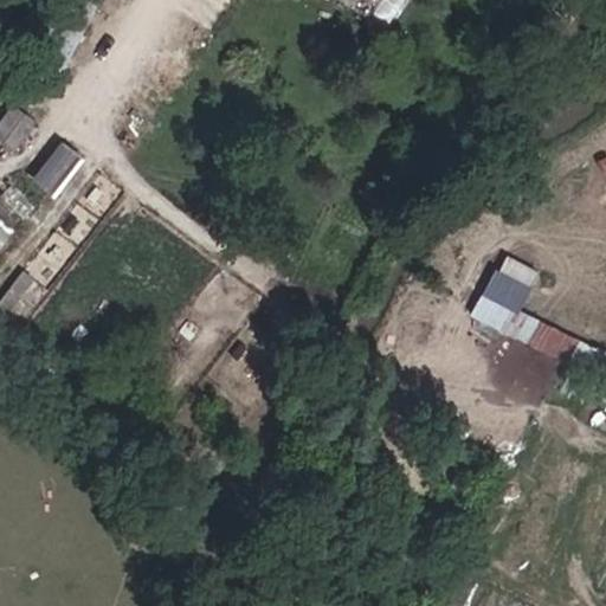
[(68,81),(92,0),(52,0),(31,69),(68,81)]
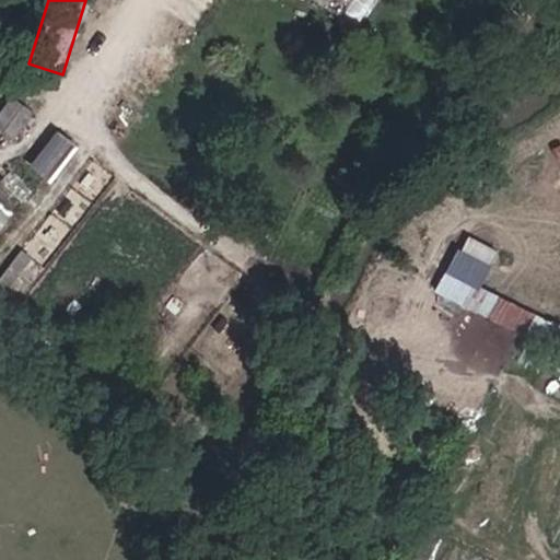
[(0,128),(15,139),(35,109),(10,93),(0,108),(0,128)]
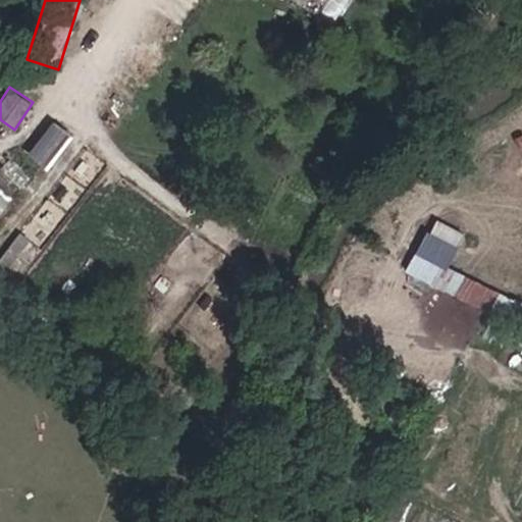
[(46,168),(71,133),(50,118),(25,154),(46,168)]
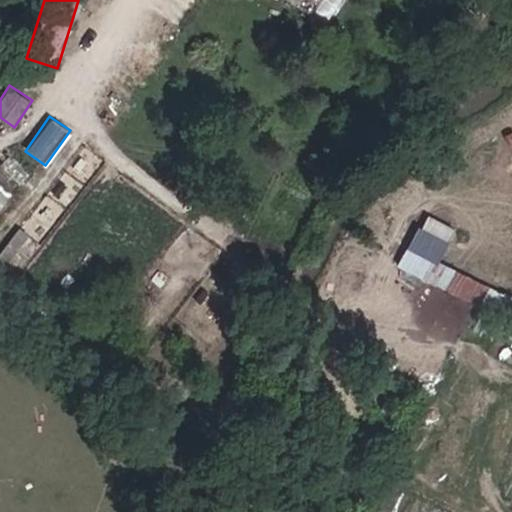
[(422,212),(397,267),(497,310),(506,291),(439,262),(455,226),(422,212)]
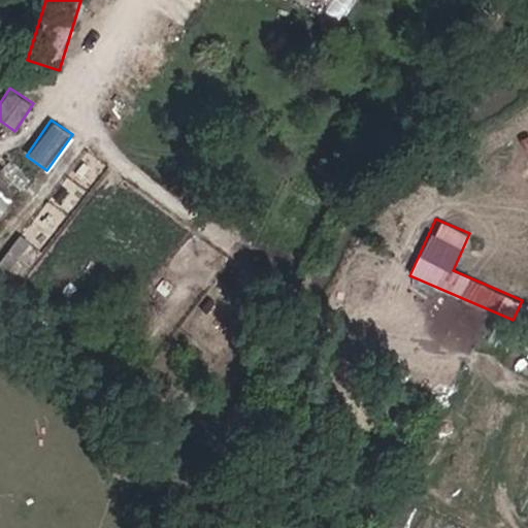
[(20,232),(0,259),(0,265),(22,281),(44,251),(20,232)]
